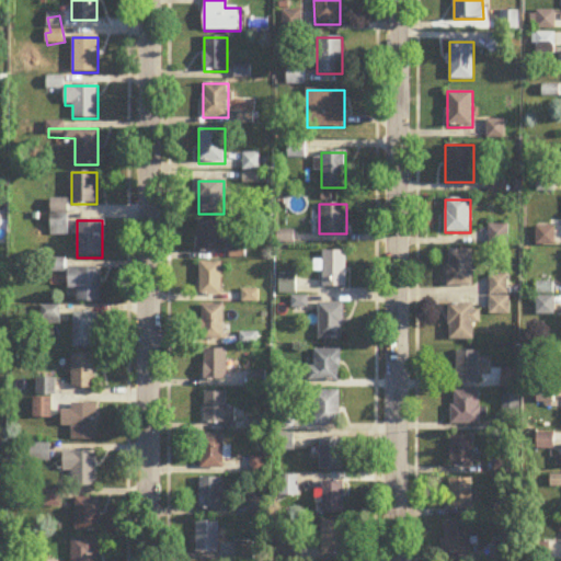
[(219,251),(219,221),(197,221),(197,251),(219,251)]
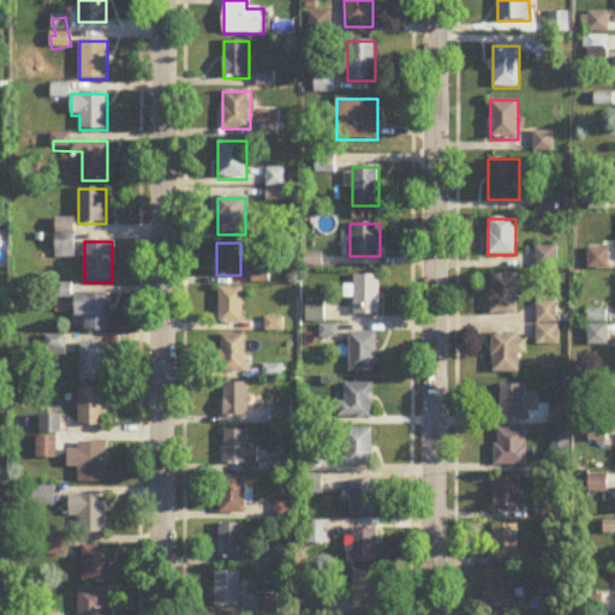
[(378,275),(354,275),(354,316),(378,316),(378,275)]
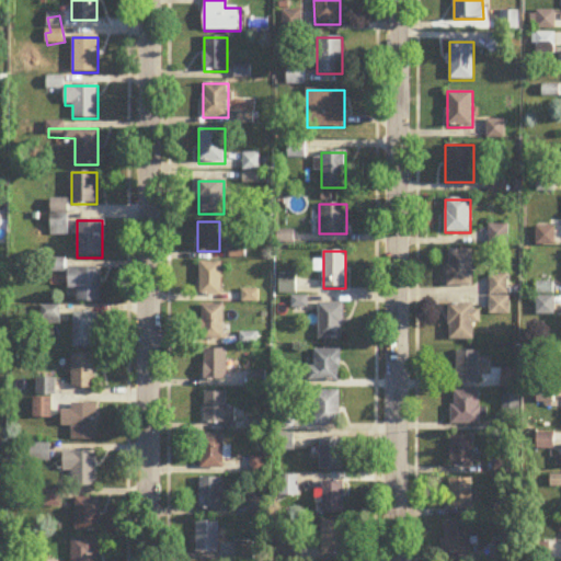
[(472,251),(447,251),(447,287),(472,287),(472,251)]
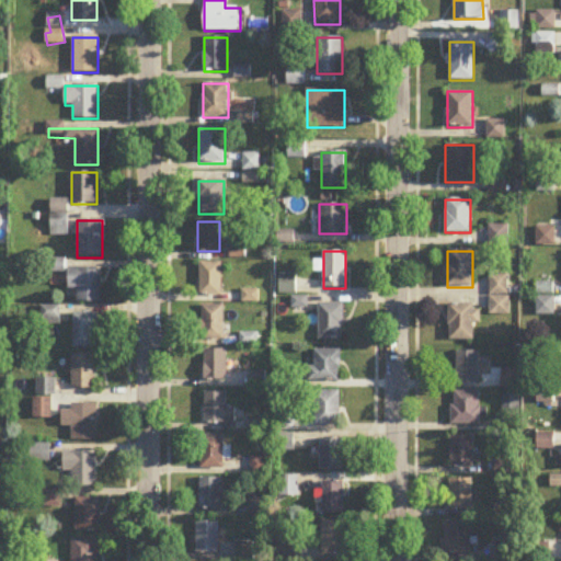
[(221,296),(221,263),(201,263),(201,296),(221,296)]
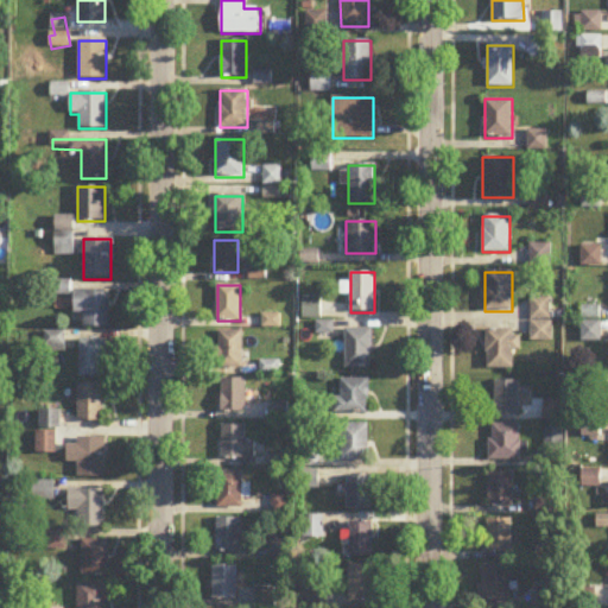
[(109,292),(74,292),(74,315),(83,315),(83,329),(109,329),(109,292)]
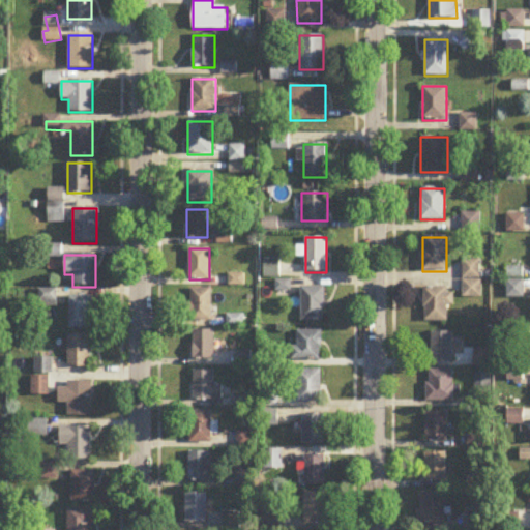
[(480,299),(480,261),(462,261),(462,299),(480,299)]
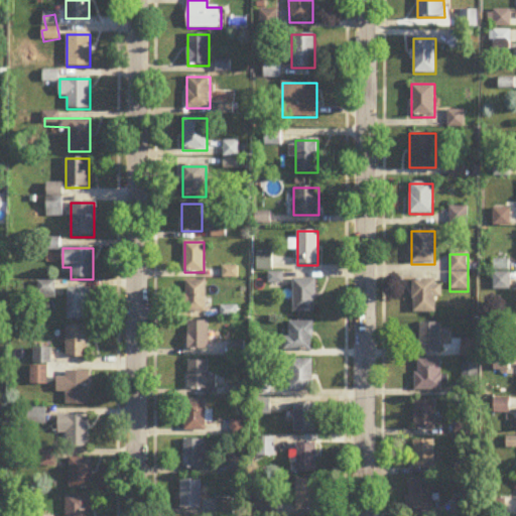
[(315,279),(292,279),(292,313),(315,313),(315,279)]
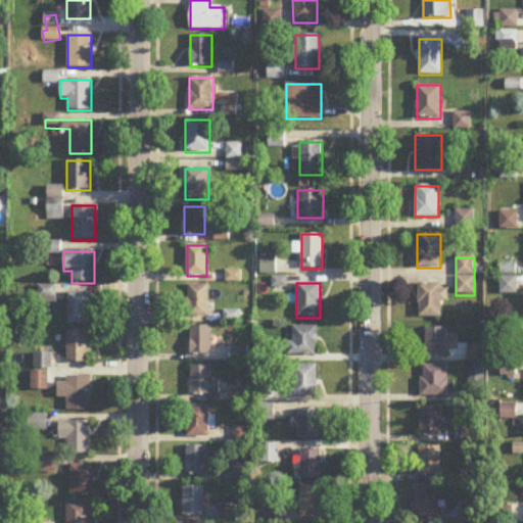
[(441,284),(419,284),(419,318),(441,318),(441,284)]
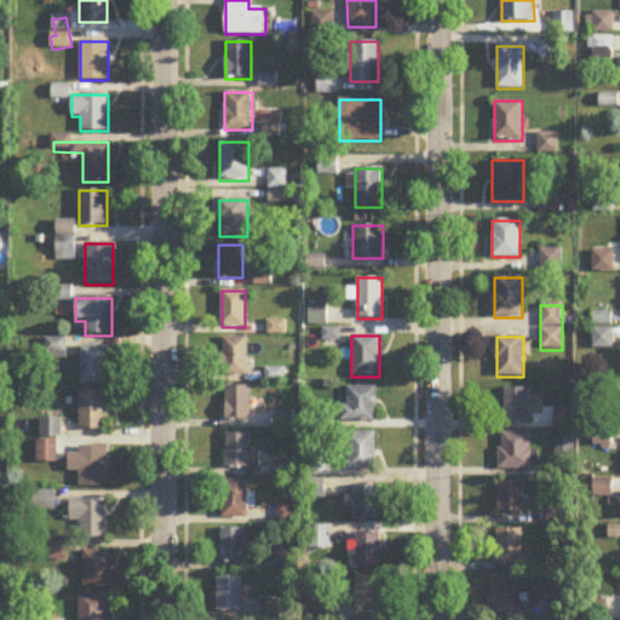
[(247,339),(222,339),(222,377),(247,377),(247,339)]
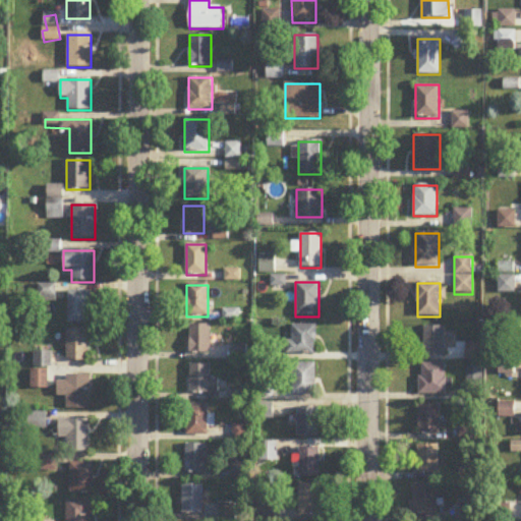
[(68,324),(92,324),(92,292),(68,292),(68,324)]
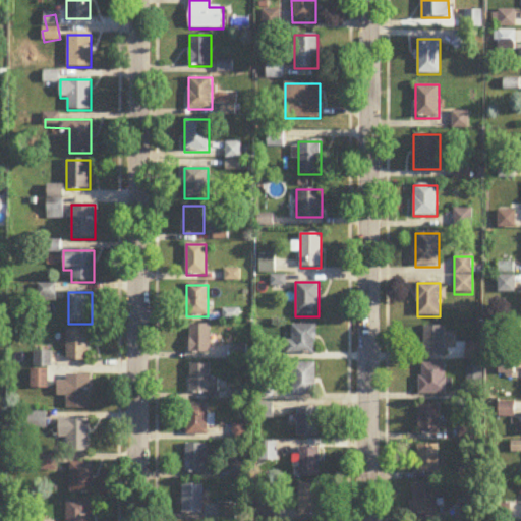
[(189,326),(189,353),(210,353),(210,326),(189,326)]
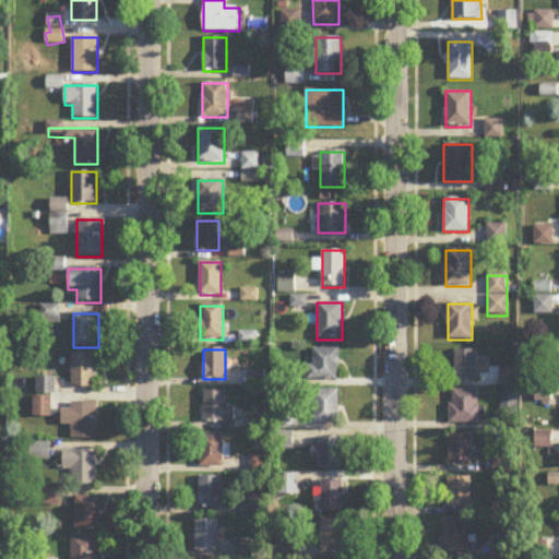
[(339,381),(339,349),(312,349),(312,365),(308,365),(308,381),(339,381)]
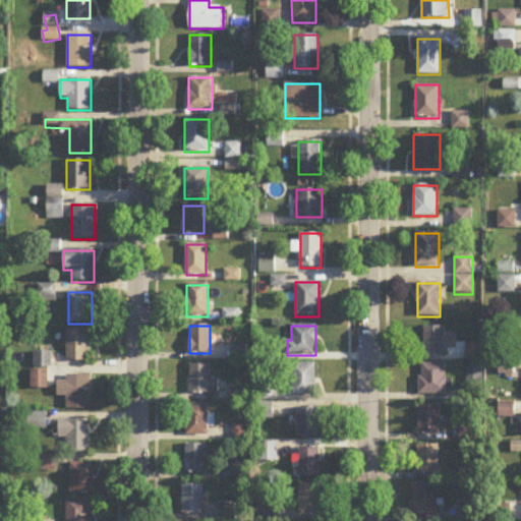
[(423,355),(444,355),(444,327),(423,327),(423,355)]
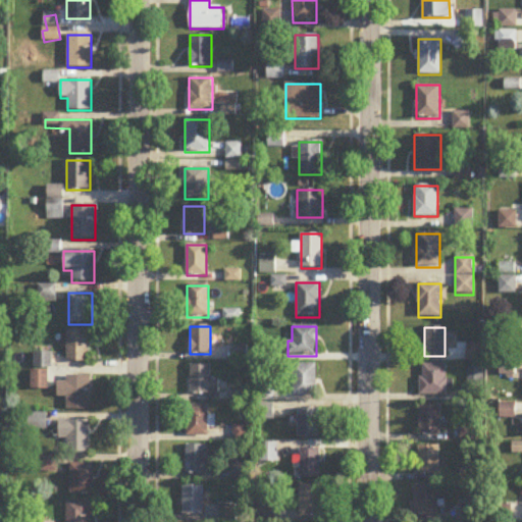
[(66,362),(91,362),(91,331),(66,331),(66,362)]
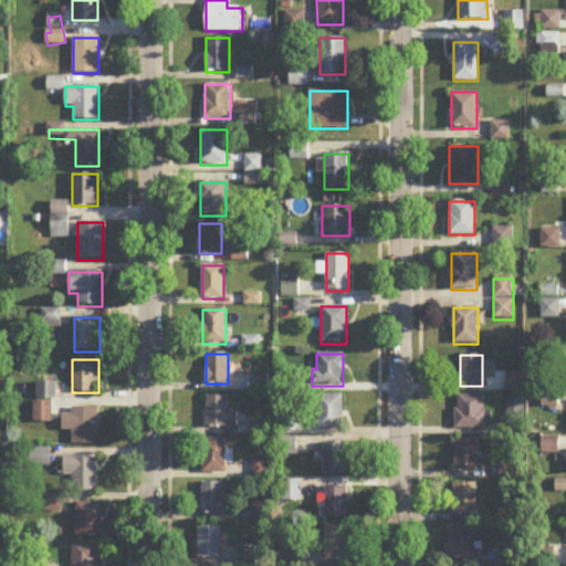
[(38,384),(38,399),(55,399),(55,384),(38,384)]
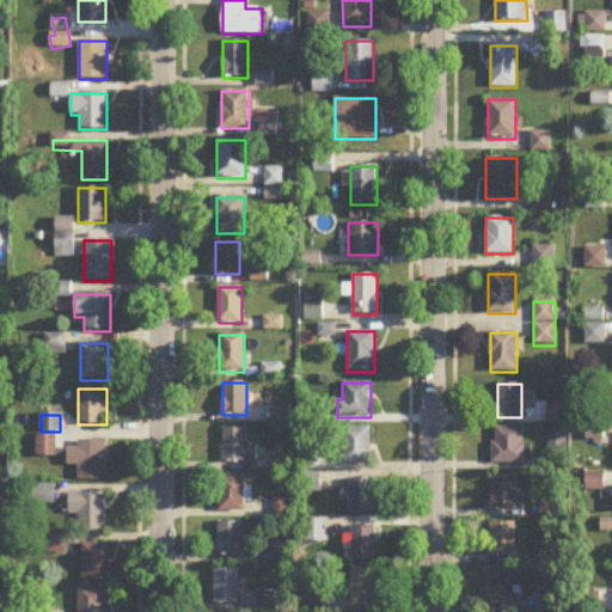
[(343,465),(371,465),(371,428),(343,428),(343,465)]
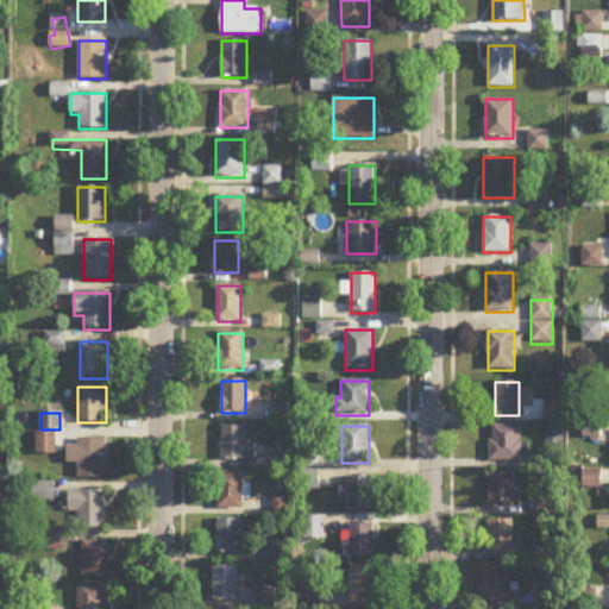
[(521,426),(491,426),(491,462),(521,462),(521,426)]
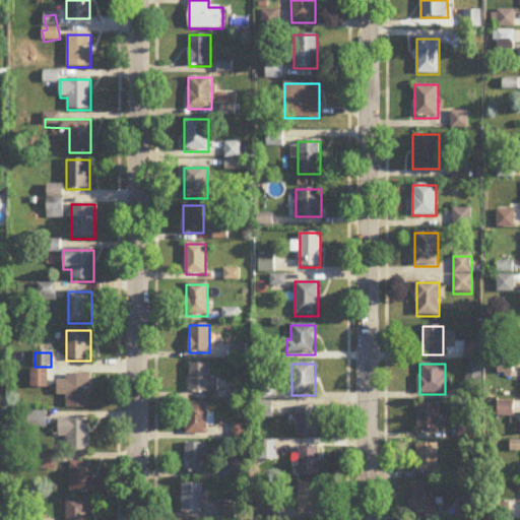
[(219,392),(219,379),(210,379),(210,365),(189,365),(189,392),(219,392)]
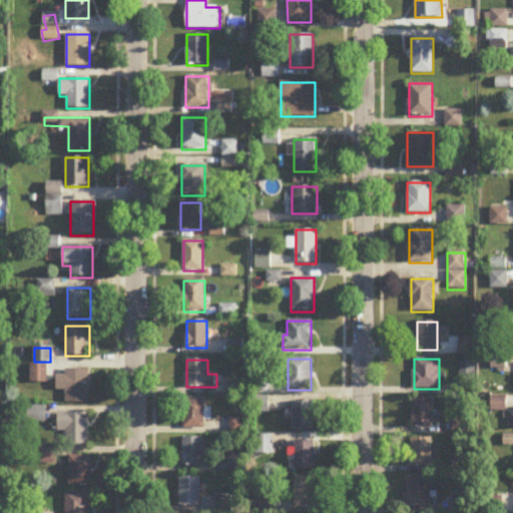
[(31,383),(47,383),(47,366),(31,366),(31,383)]
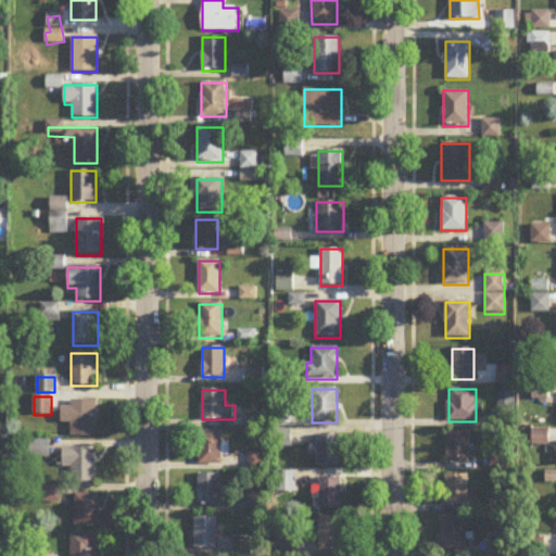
[(97,402),(71,402),(71,408),(62,408),(62,424),(71,424),(71,438),(97,438),(97,402)]
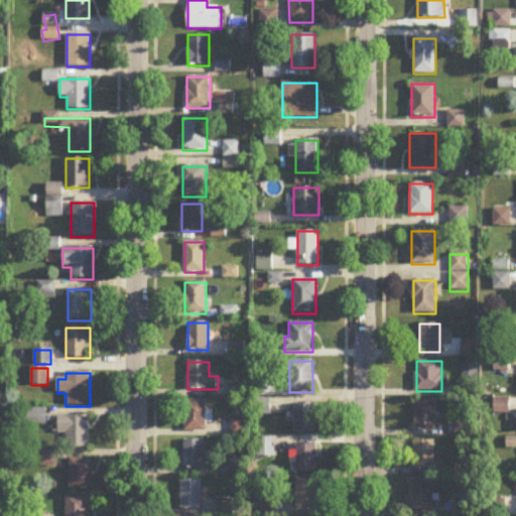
[(206,432),(206,401),(184,401),(184,432),(206,432)]
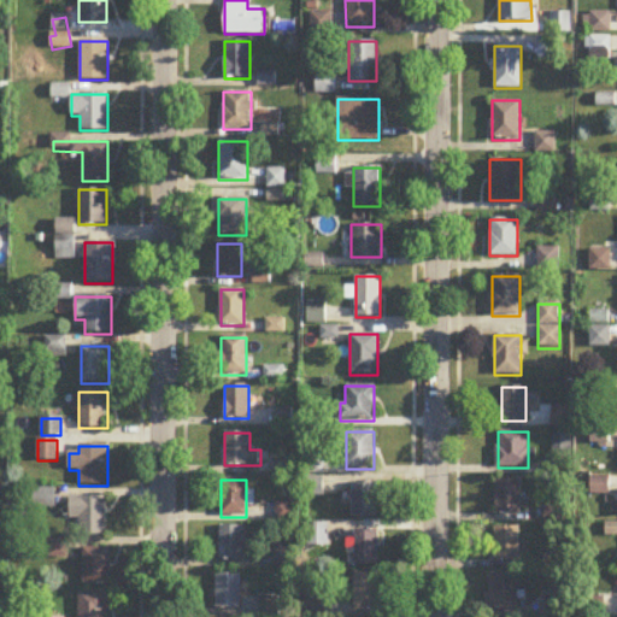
[(521,480),(495,480),(495,513),(521,513),(521,480)]
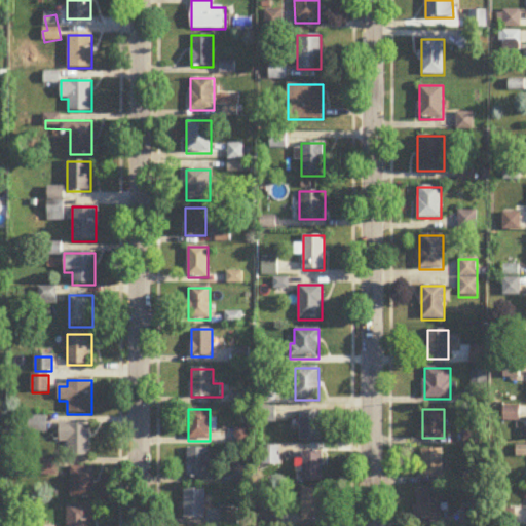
[(300,442),(321,442),(321,413),(300,413),(300,442)]
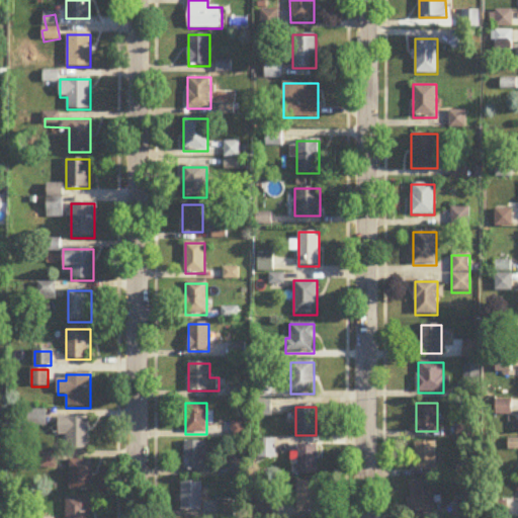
[(89,418),(59,418),(59,437),(68,437),(68,449),(89,449),(89,418)]
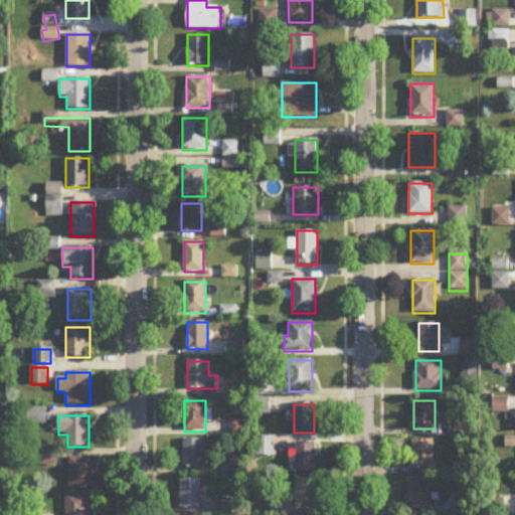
[(184,468),(212,468),(212,440),(184,440),(184,468)]
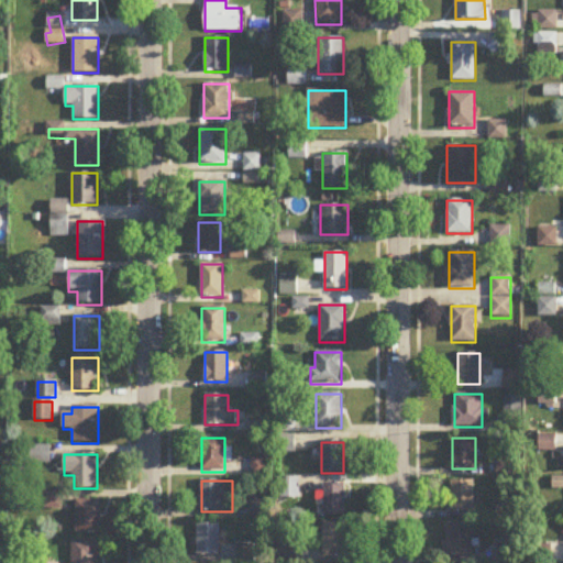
[(451,512),(473,512),(473,481),(451,481),(451,512)]
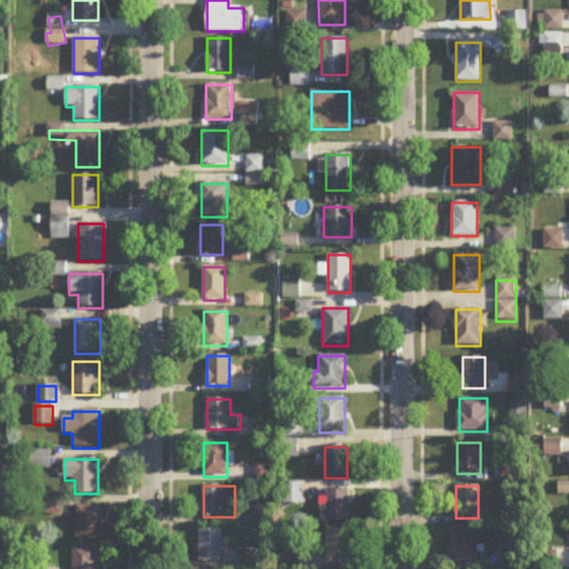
[(326,491),(326,522),(350,522),(350,491),(326,491)]
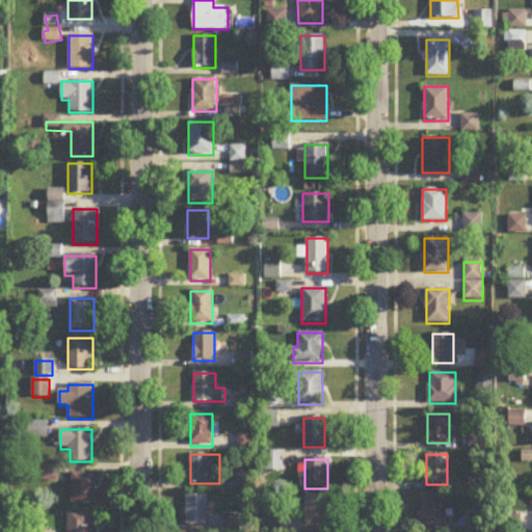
[(95,505),(95,473),(72,473),(72,505),(95,505)]
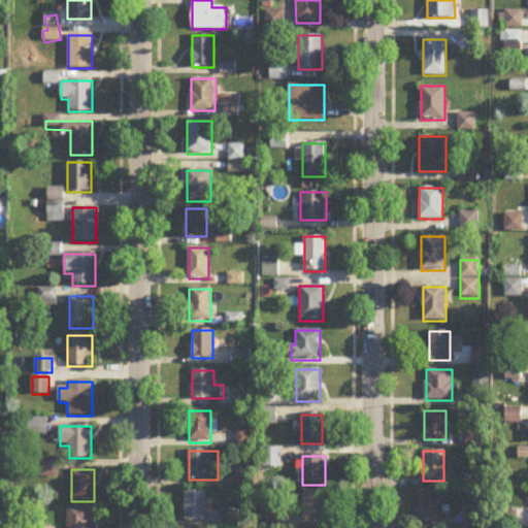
[(325,524),(325,490),(303,490),(303,524),(325,524)]
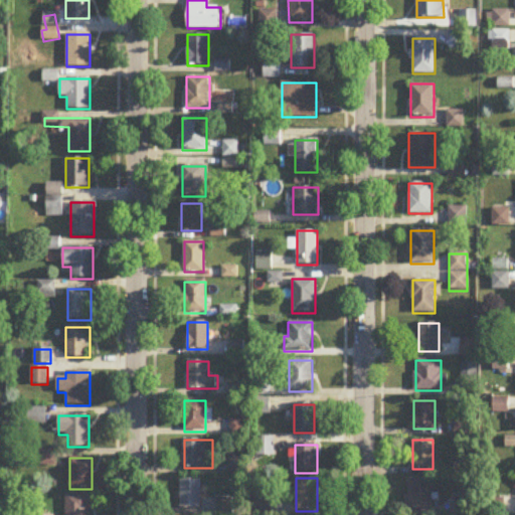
[(408,478),(408,512),(433,512),(433,478),(408,478)]
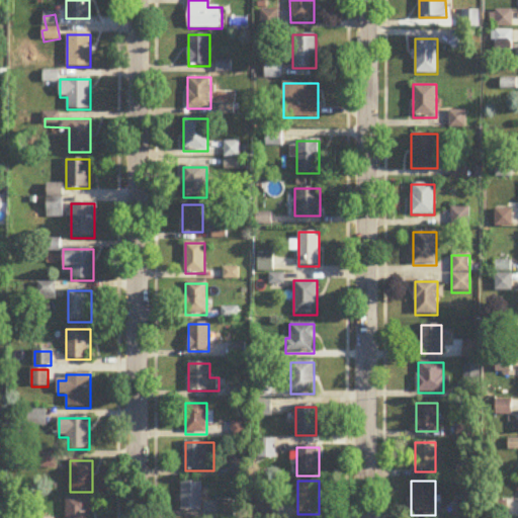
[(201,483),(182,483),(182,513),(201,513),(201,483)]
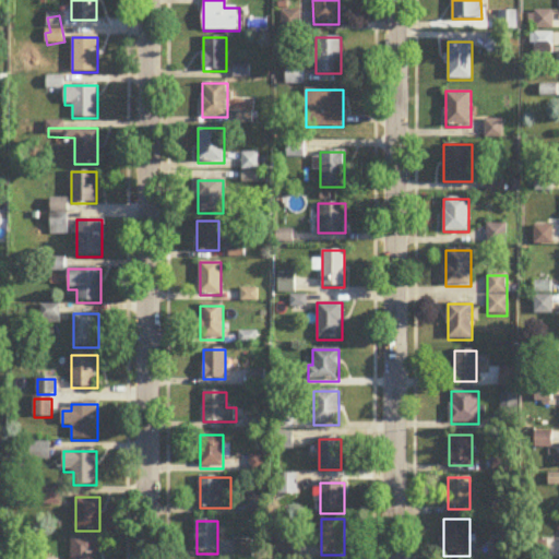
[(96,558),(97,537),(72,537),(72,558),(96,558)]
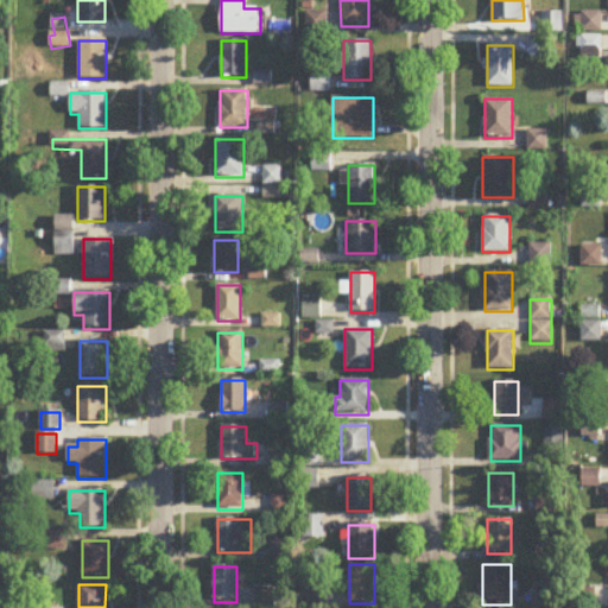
[(258,591),(258,606),(273,606),(273,591),(258,591)]
